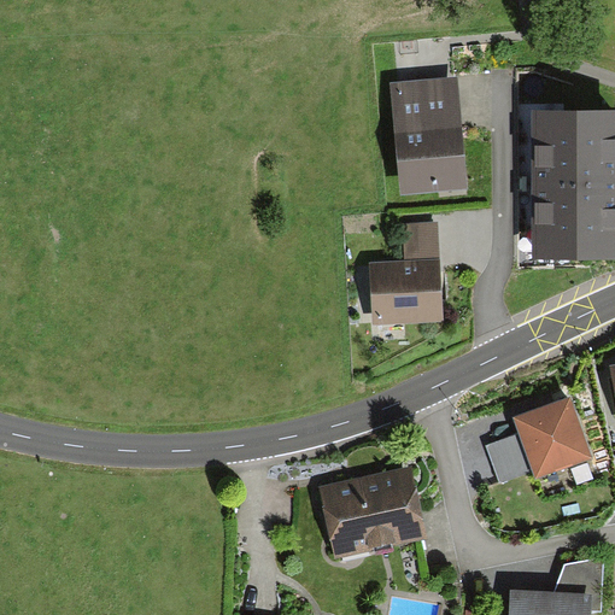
[(457,76),(390,85),(399,197),(468,189),(457,76)]
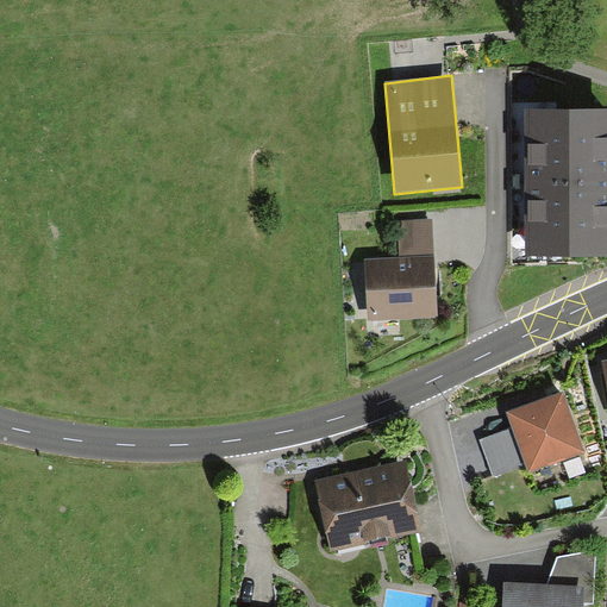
[(606,242),(606,91),(517,94),(523,246),(606,242)]
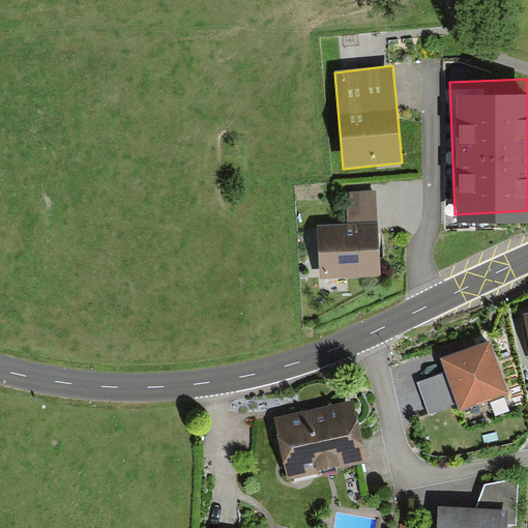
[(315,224),(318,280),(380,275),(374,189),(344,192),(345,221),(315,224)]
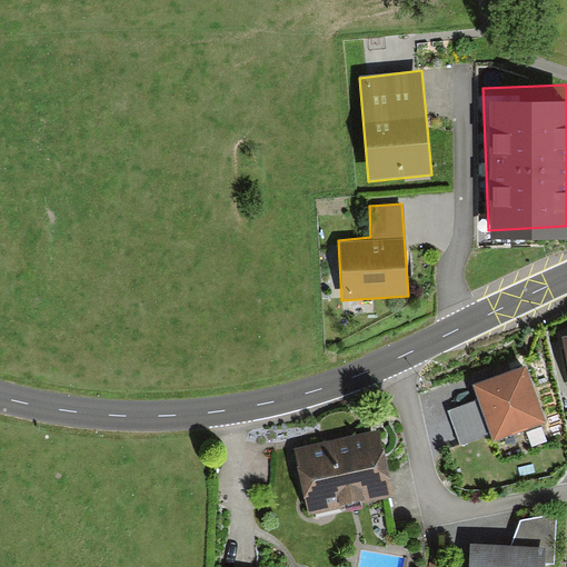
[(566,329),(556,332),(566,391),(566,329)]
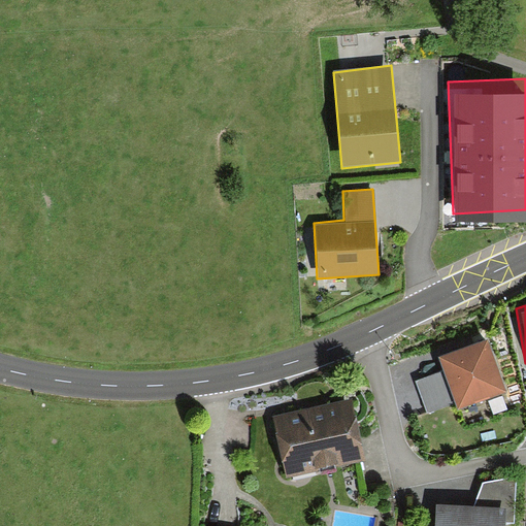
[(486,338),(437,355),(442,369),(414,381),(427,414),(455,402),(457,407),(506,390),(486,338)]
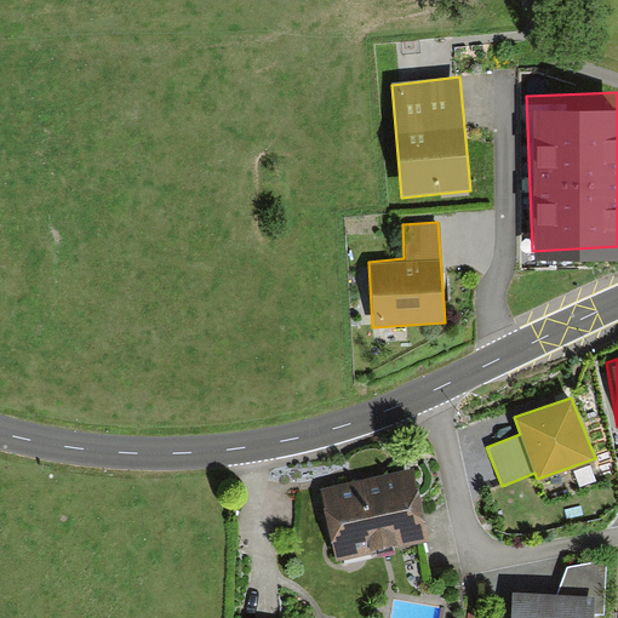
[(320,496),(335,559),(427,538),(412,475),(320,496)]
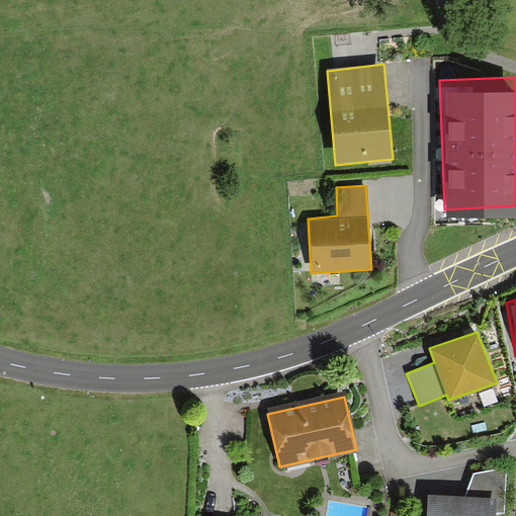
[(464,495),(427,494),(426,515),(496,515),(496,511),(502,511),(505,468),(474,471),(464,495)]
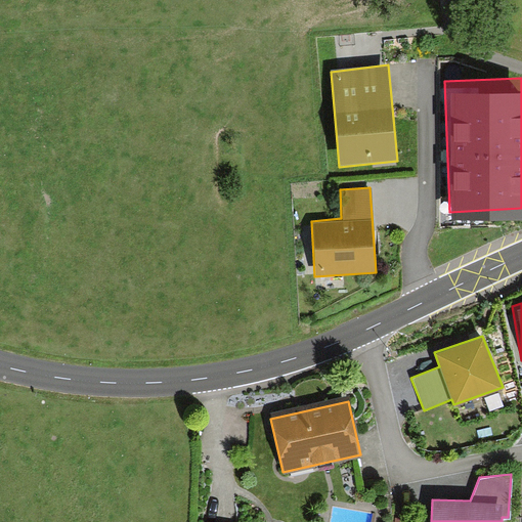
All buildings are outlined.
